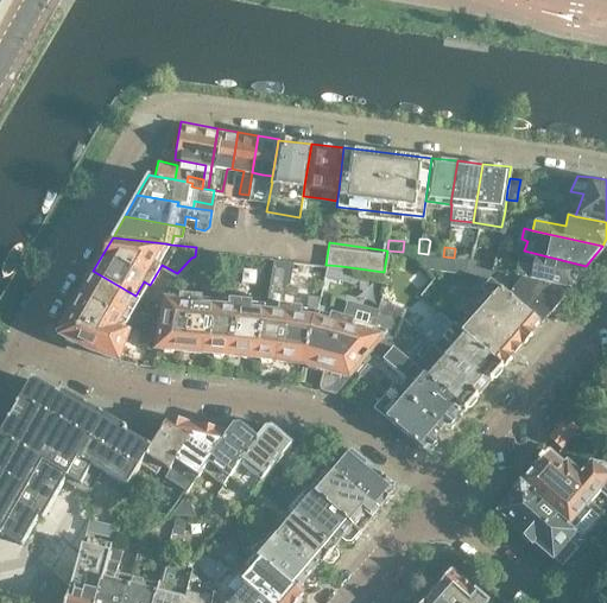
[(494,262),(454,258),(443,256),(418,253),(430,268),(489,275),(491,267),(493,267),(494,262)]
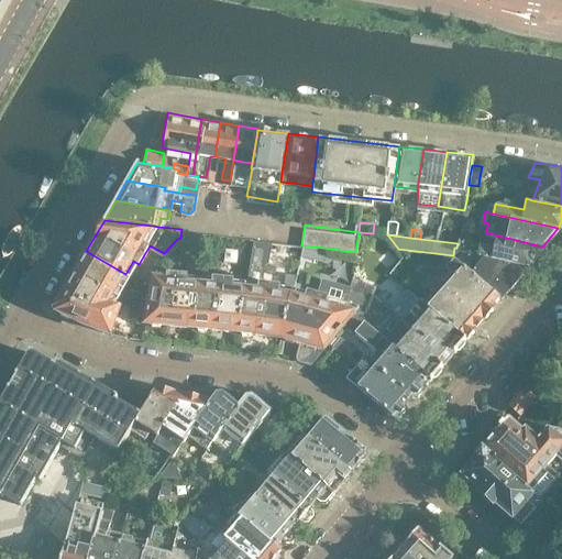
[(456,250),(483,255),(491,258),(527,266),(542,247),(496,236),(493,245),(459,239),(458,243),(456,250)]
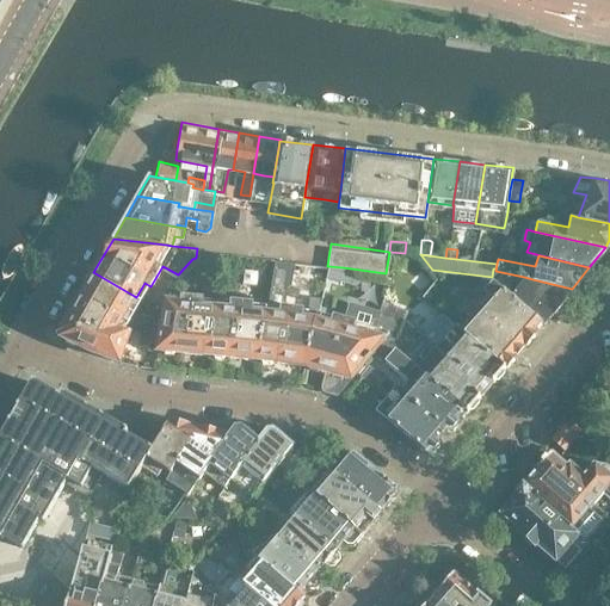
[(265,309),(259,358),(260,358),(263,362),(270,362),(273,359),(306,363),(307,363),(314,315),(303,314),(303,308),(284,304),(284,303),(288,284),(289,283),(294,263),(275,260),(269,303),(265,302),(265,309)]
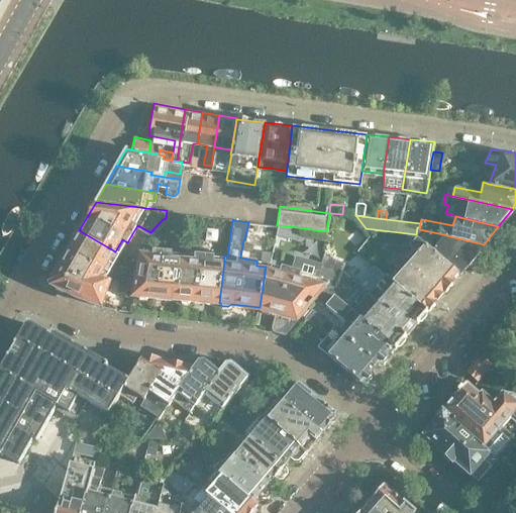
[(287,235),(290,226),(278,225),(277,232),(287,235)]
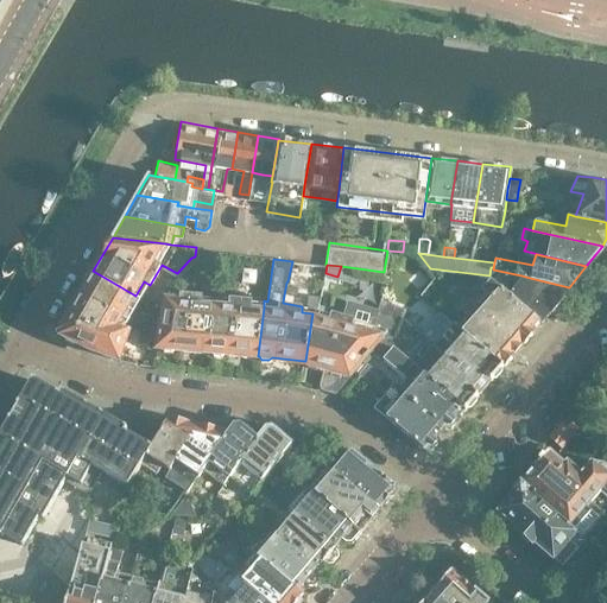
[(93,271),(82,291),(101,302),(100,306),(122,318),(136,296),(93,271)]
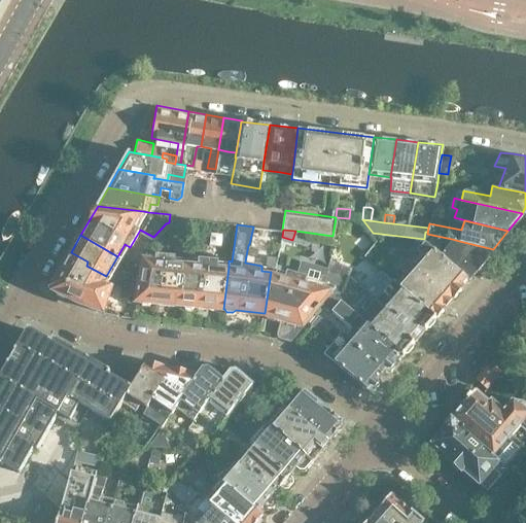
[(452,239),(441,253),(467,277),(468,277),(493,249),(459,241),(452,239)]
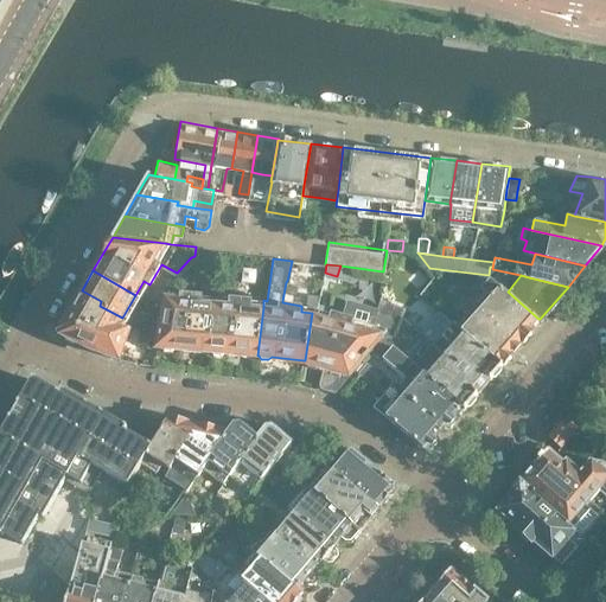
[(480,307),(516,339),(520,341),(538,319),(508,292),(499,286),(504,281),(499,276),(495,281),(490,276),(480,287),(483,289),(472,300),(480,307)]
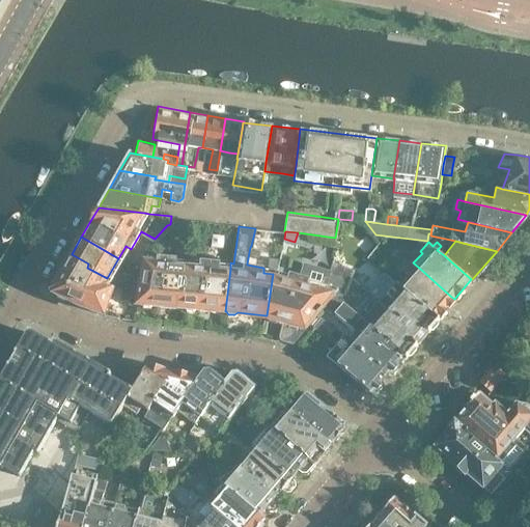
[(72,254),(61,271),(53,286),(54,292),(84,306),(104,312),(112,286),(104,283),(107,278),(87,268),(88,264),(72,254)]
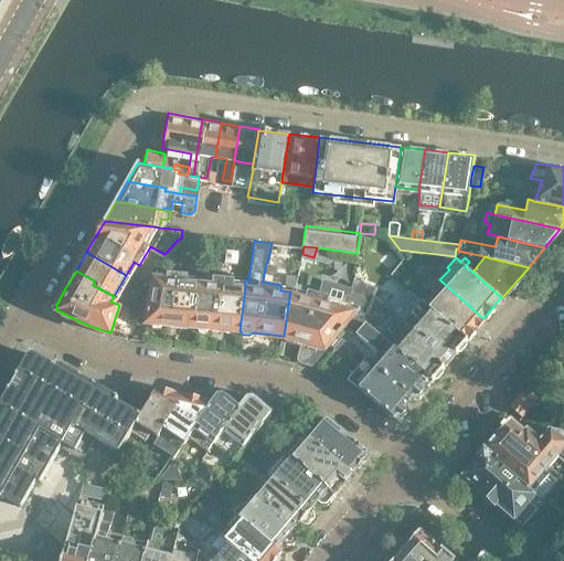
[(149,295),(147,308),(145,323),(150,323),(152,326),(159,326),(162,324),(195,327),(200,282),(188,281),(189,274),(167,272),(167,276),(152,274),(149,295)]
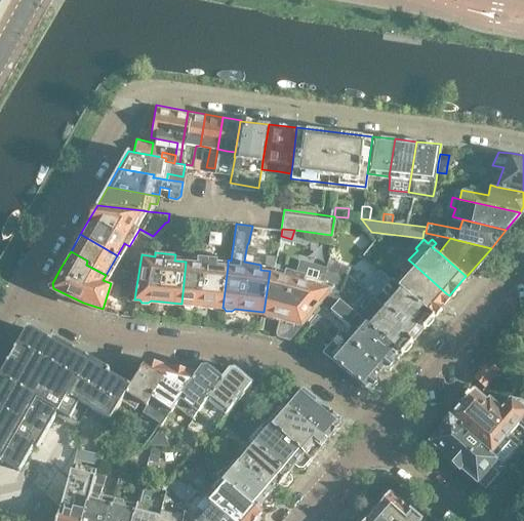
[(186,262),(182,304),(183,304),(185,307),(191,307),(194,305),(223,308),(228,266),(217,265),(217,258),(198,256),(197,263),(186,262)]
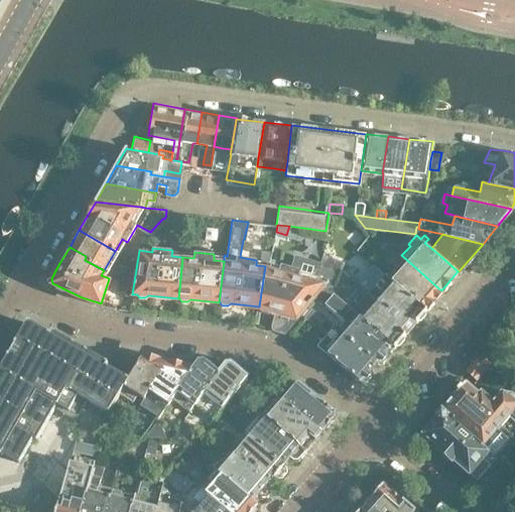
[(323,252),(316,279),(326,282),(327,284),(326,286),(333,293),(338,289),(350,262),(323,252)]
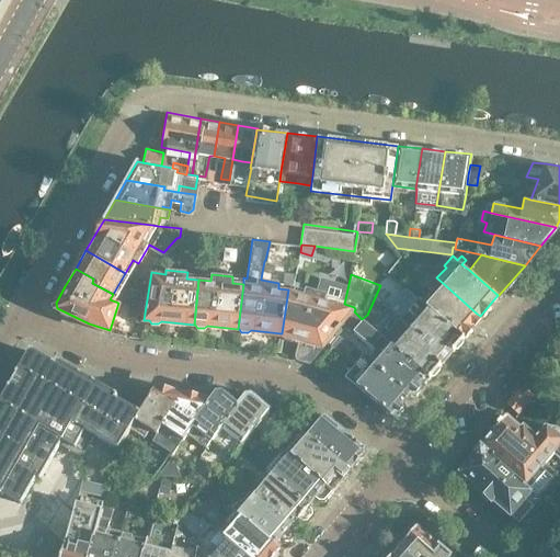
[(427,287),(416,299),(463,338),(473,326),(471,319),(477,314),(444,284),(436,277),(435,275),(426,285),(427,287)]
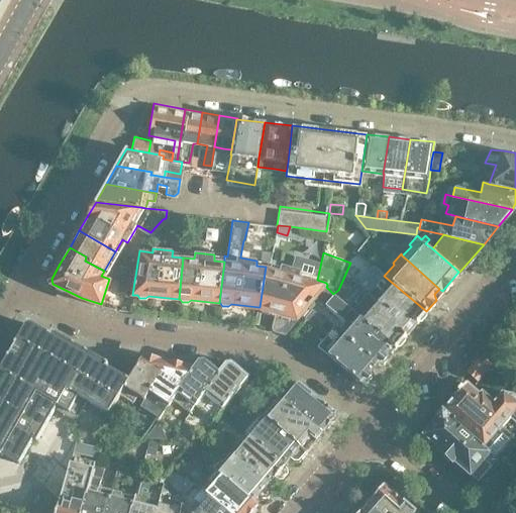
[(266,267),(260,307),(273,311),(273,309),(281,312),(280,316),(275,315),(273,325),(274,327),(275,329),(285,331),(295,321),(326,285),(325,284),(300,276),(301,271),(282,265),(280,271),(268,267),(266,267)]
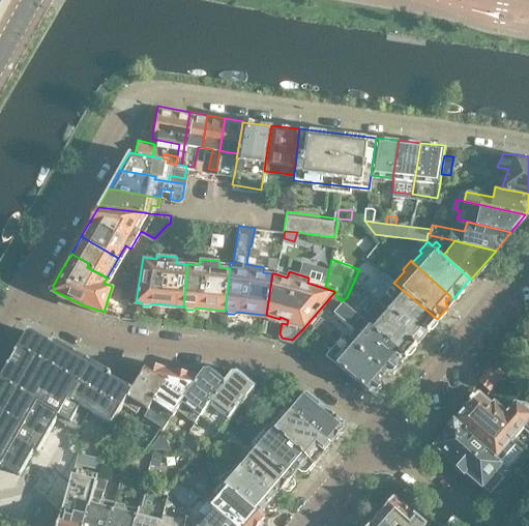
[(363,319),(361,319),(401,353),(402,353),(405,356),(416,343),(416,342),(428,329),(437,319),(393,283),(394,282),(383,271),(369,288),(375,293),(357,313),(363,319)]
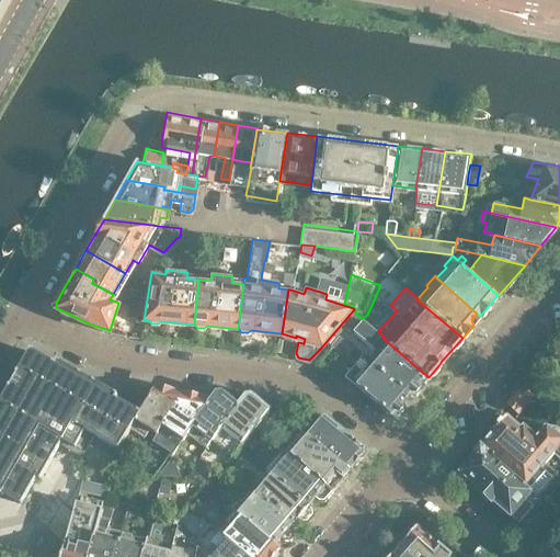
[(146,306),(140,305),(137,319),(144,320),(146,306)]
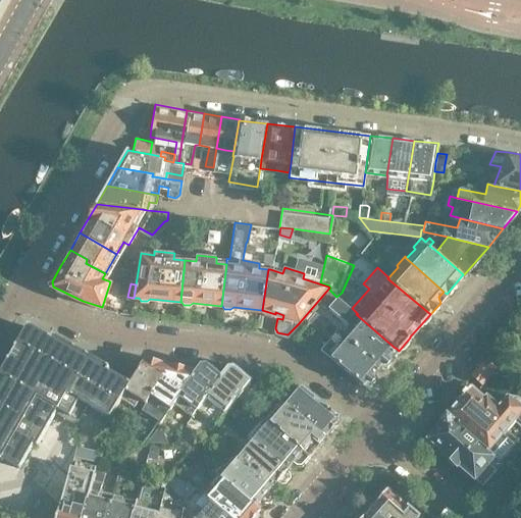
[(348,323),(341,333),(378,366),(379,365),(386,365),(391,359),(391,353),(395,348),(356,314),(335,297),(327,306),(348,323)]
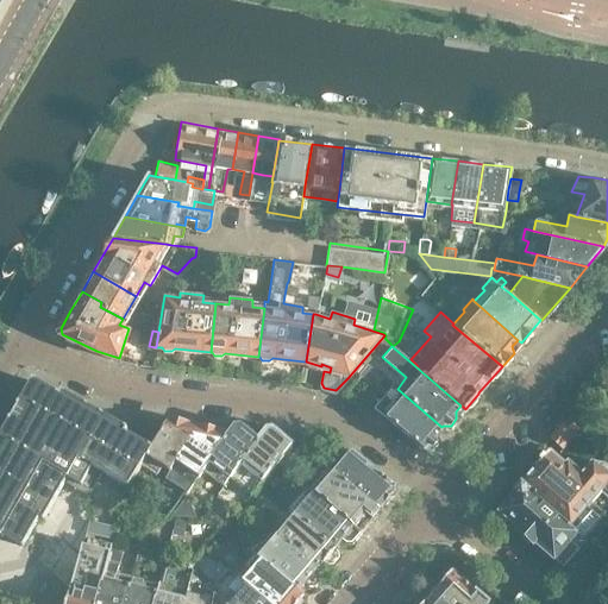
[(380,372),(367,362),(359,370),(373,381),(380,372)]
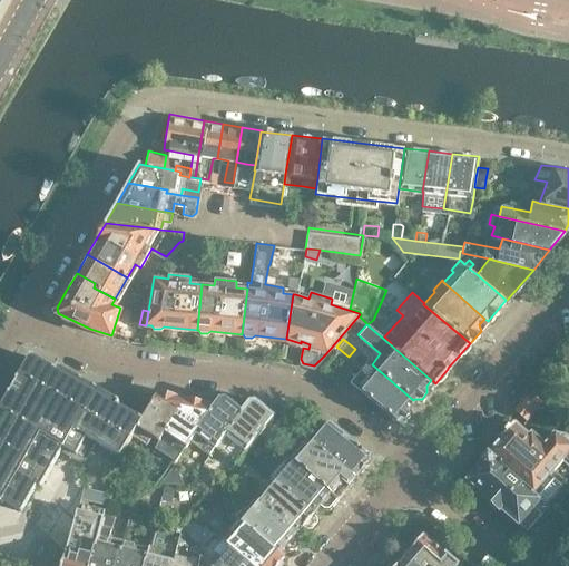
[(29,355),(0,405),(0,500),(1,498),(20,508),(35,484),(36,481),(39,484),(61,445),(85,457),(95,439),(118,454),(119,454),(131,435),(137,426),(143,418),(143,417),(138,415),(137,416),(120,407),(120,406),(116,402),(119,400),(116,398),(115,399),(95,388),(96,387),(92,384),(91,386),(80,380),(82,378),(79,377),(78,378),(59,367),(56,364),(54,367),(51,366),(50,367),(36,358),(37,357),(32,354),(29,355)]
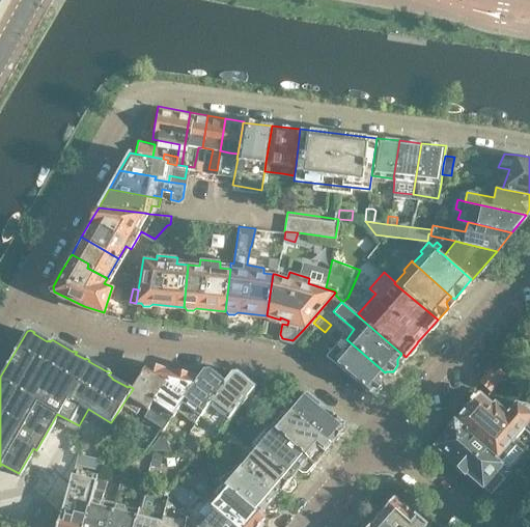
[(330,357),(337,363),(351,373),(371,391),(371,390),(375,390),(377,390),(382,384),(381,378),(385,372),(346,339),(342,335),(335,343),(339,347),(330,357)]
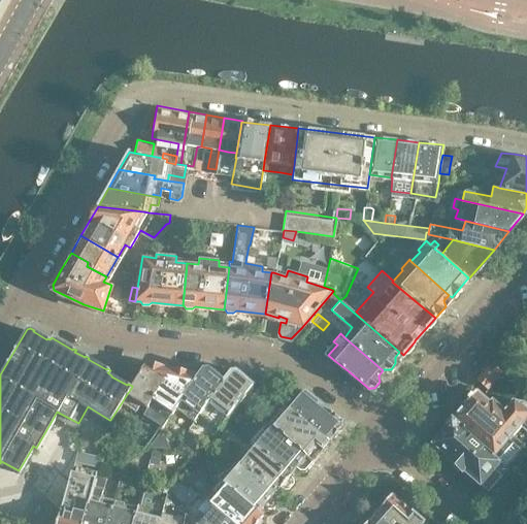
[(502,368),(491,359),(475,378),(487,387),(502,368)]
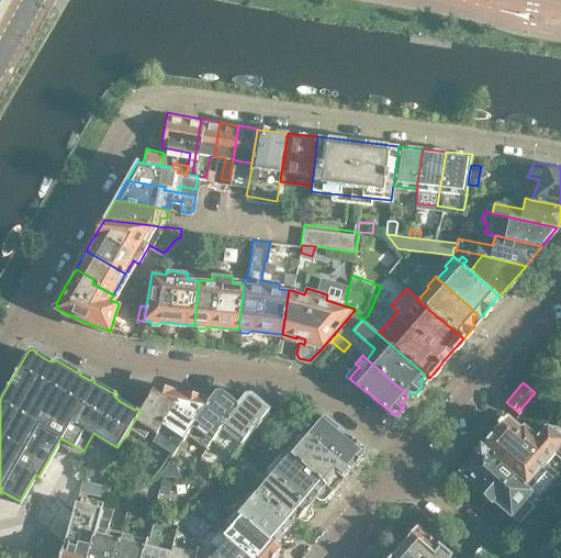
[(135,420),(130,428),(143,437),(148,428),(155,432),(181,392),(175,391),(176,389),(172,388),(170,387),(164,384),(160,386),(157,384),(141,411),(141,412),(135,420)]
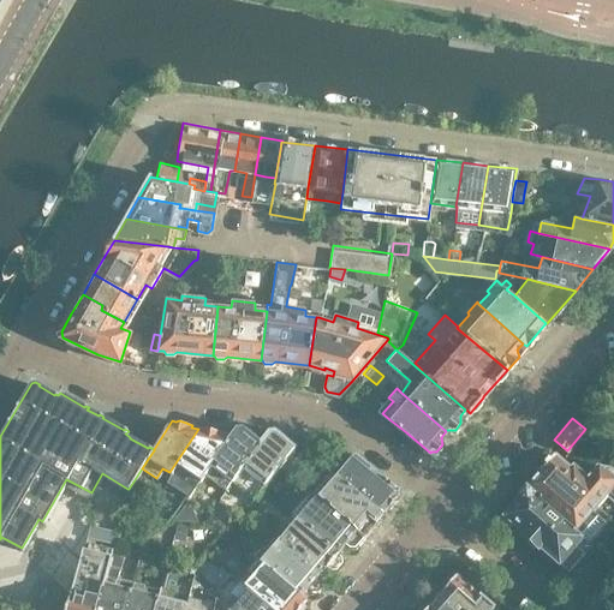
[(170,472),(165,480),(188,496),(200,479),(206,472),(214,460),(213,460),(230,436),(221,434),(221,432),(218,431),(215,429),(209,428),(204,428),(201,428),(200,429),(198,429),(170,472)]
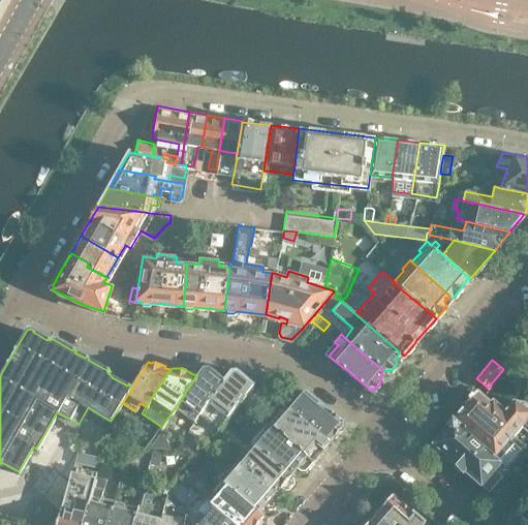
[(184,396),(177,406),(189,415),(193,419),(203,407),(224,380),(208,368),(203,369),(198,375),(197,375),(183,396),(184,396)]
